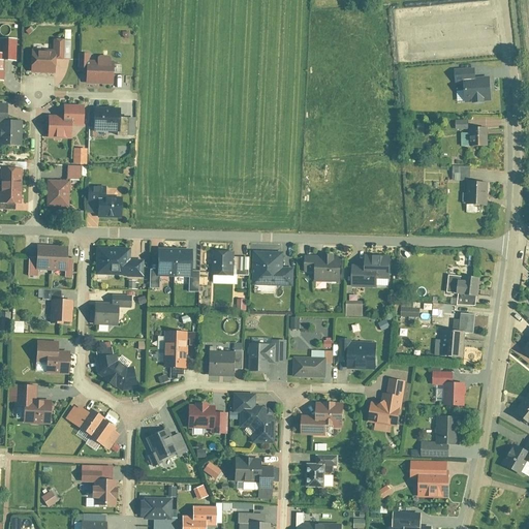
[(17,62),(17,40),(3,40),(3,62),(17,62)]
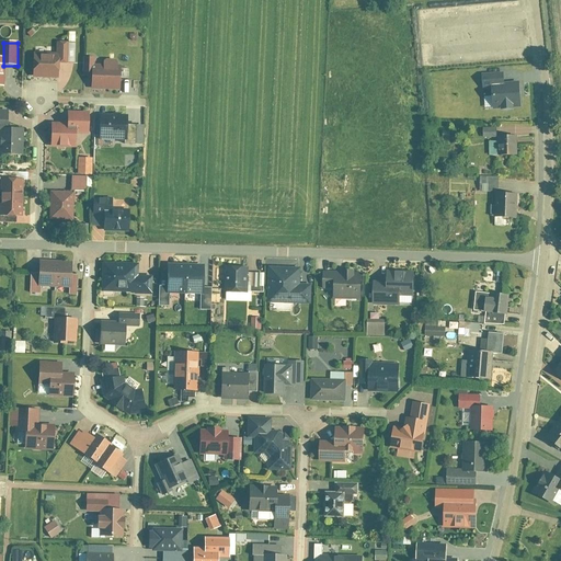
[(68,64),(67,45),(57,46),(58,65),(68,64)]
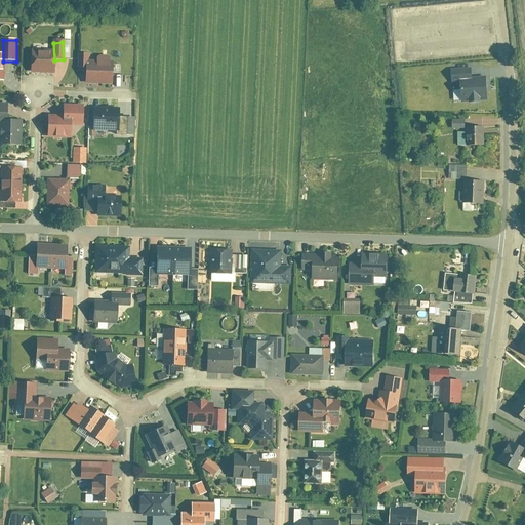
[(32,53),(31,72),(51,73),(52,54),(32,53)]
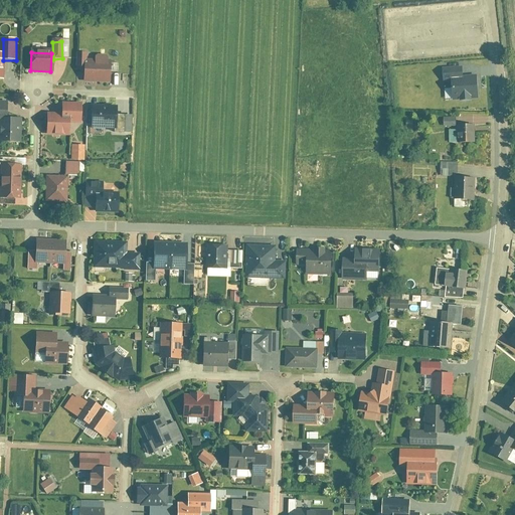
[(111,66),(88,66),(88,53),(79,53),(79,82),(110,83),(111,66)]
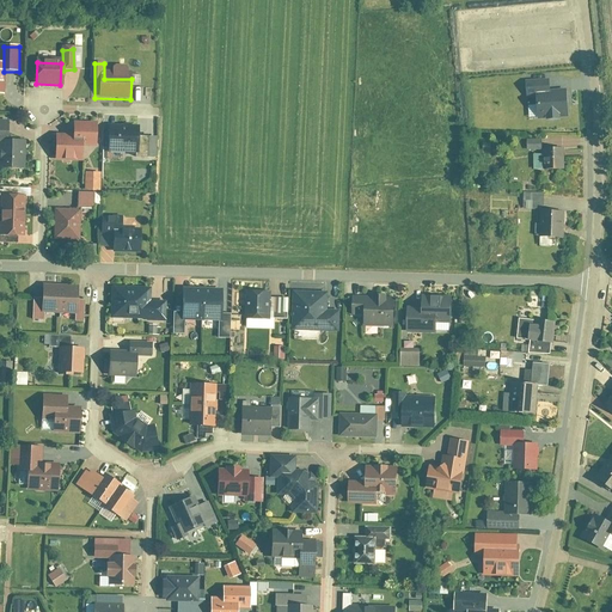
[(531,93),(549,91),(548,78),(524,79),(525,93),(531,93)]
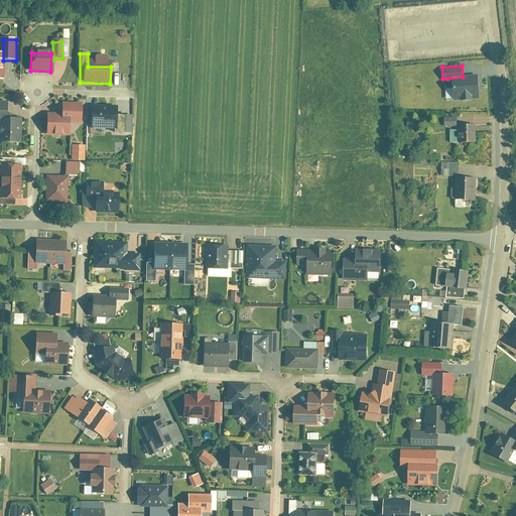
[(447,79),(449,100),(480,97),(478,76),(463,77),(447,79)]
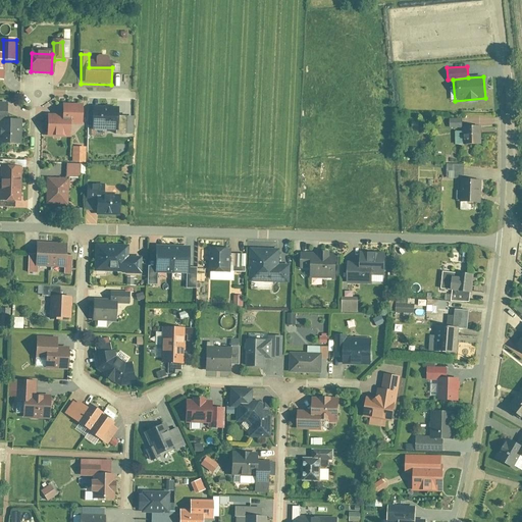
[(0,103),(0,145),(22,146),(22,117),(7,117),(8,104),(0,103)]
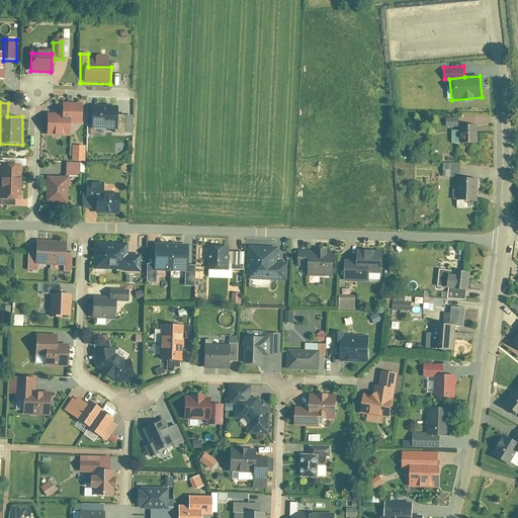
[(70,136),(70,123),(82,124),(82,110),(61,110),(61,119),(46,119),(45,136),(70,136)]
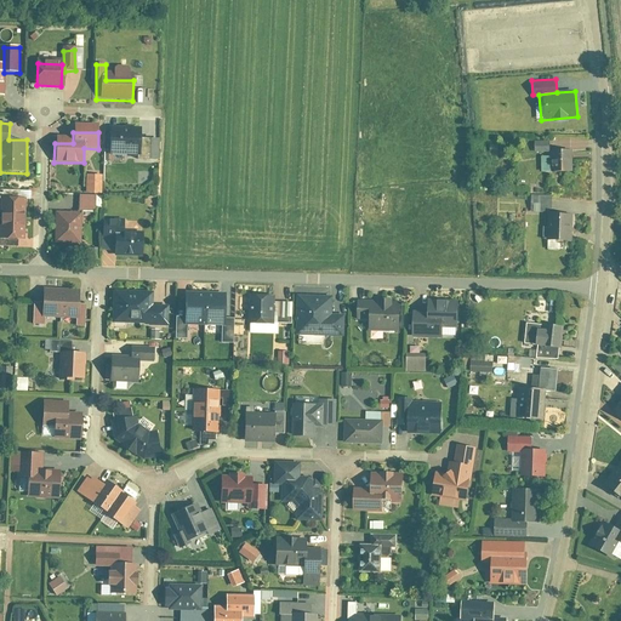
[(108,136),(108,155),(138,155),(138,136),(108,136)]
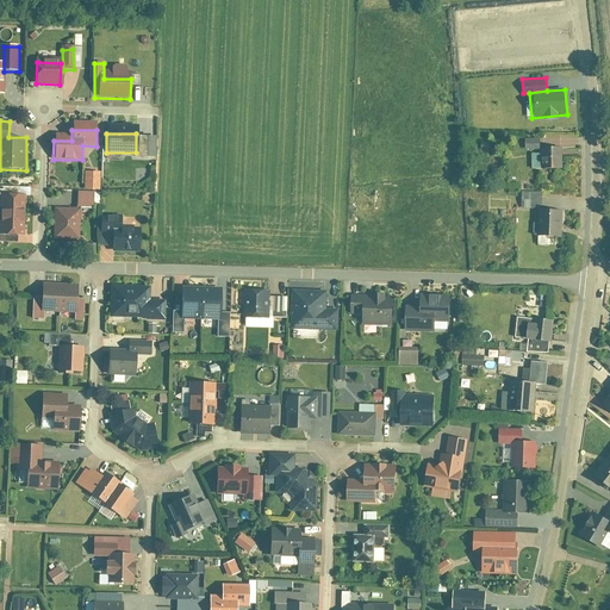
[(533,153),(533,169),(564,169),(564,142),(524,142),(524,153),(533,153)]
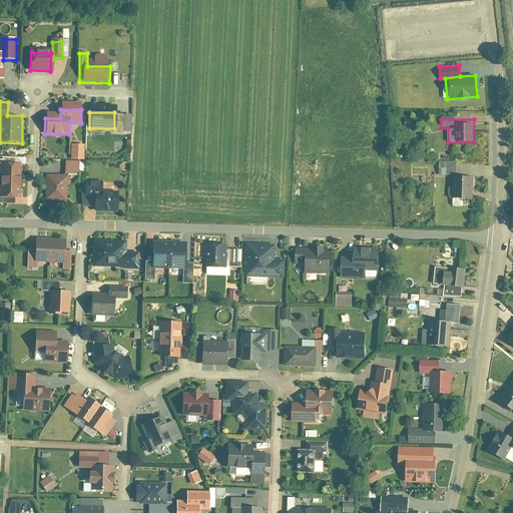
[(72,146),(71,159),(85,159),(85,146),(72,146)]
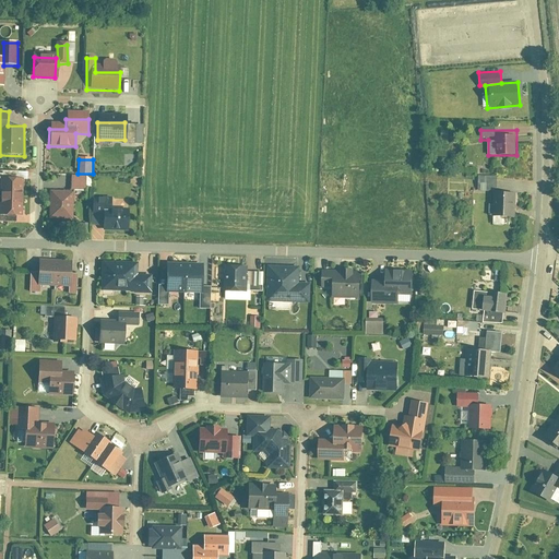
[(498,175),(475,175),(475,189),(498,188),(498,175)]
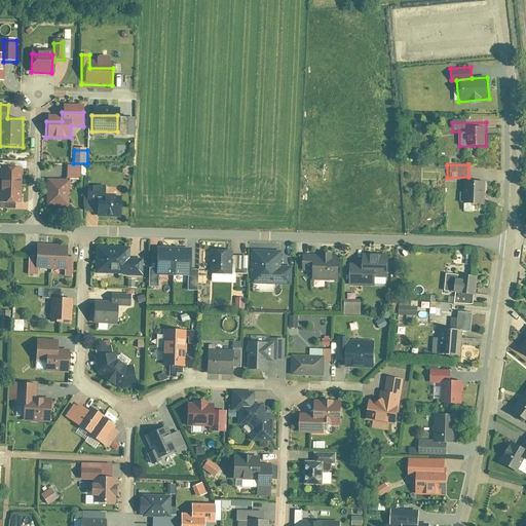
[(0,167),(0,185),(22,186),(22,167),(0,167)]
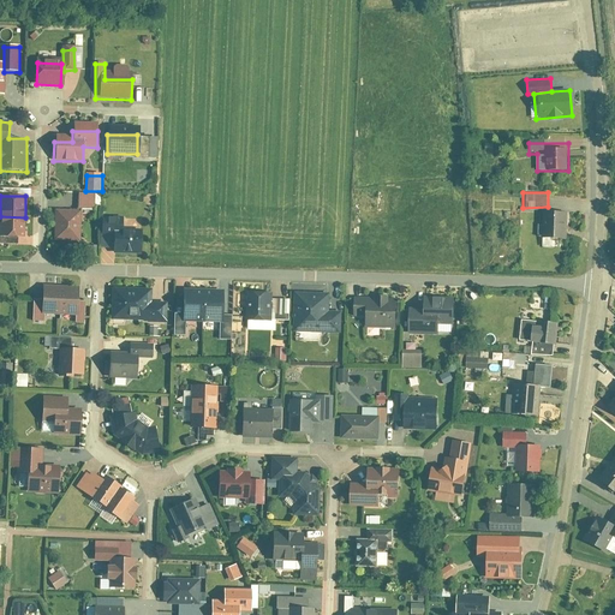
[(79,196),(79,209),(94,208),(94,196),(79,196)]
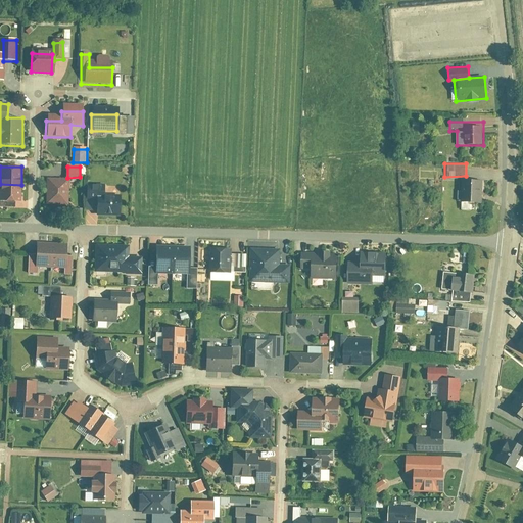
[(459,179),(459,201),(480,201),(480,179),(459,179)]
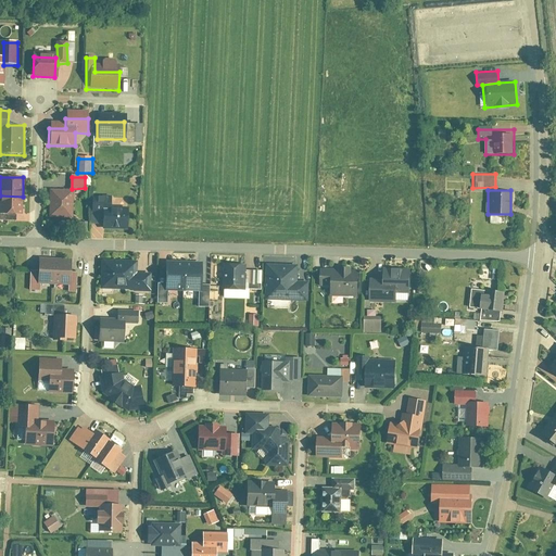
[(50,192),(50,216),(71,216),(71,192),(50,192)]
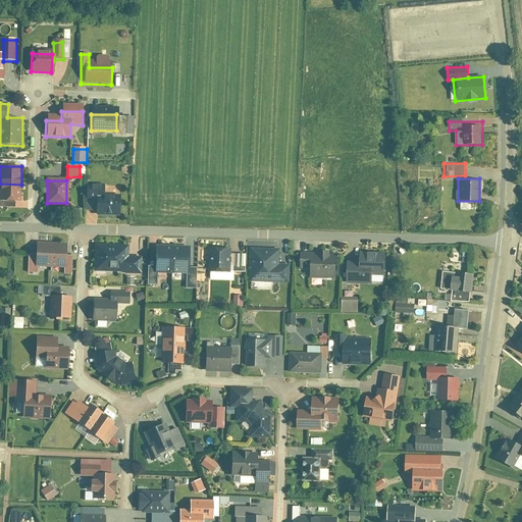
[(0,184),(0,202),(21,203),(21,185),(0,184)]
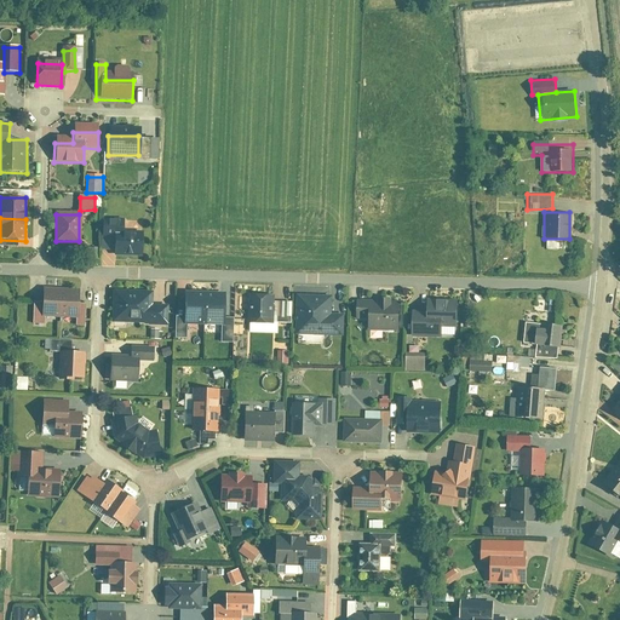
[(139,240),(124,240),(124,224),(103,224),(103,241),(109,241),(109,259),(139,259),(139,240)]
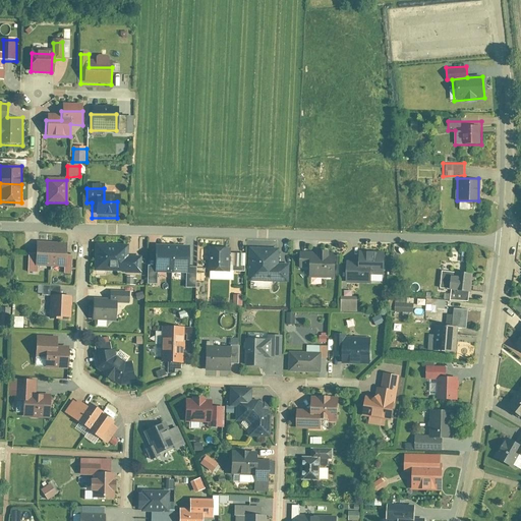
[(95,245),(95,271),(130,270),(129,244),(95,245)]
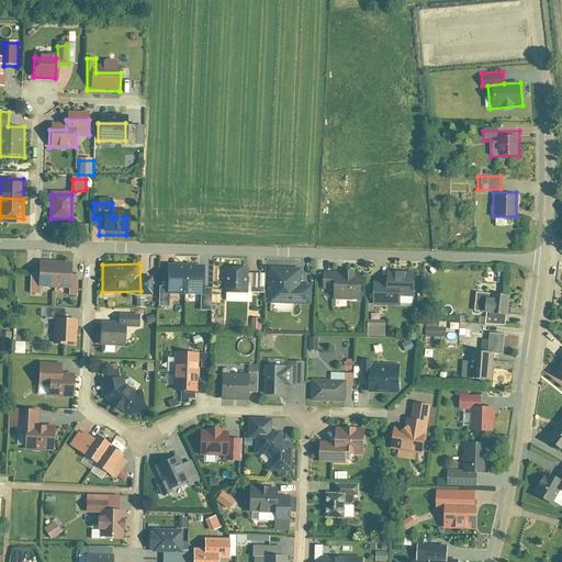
[(165,267),(166,294),(183,294),(183,266),(165,267)]
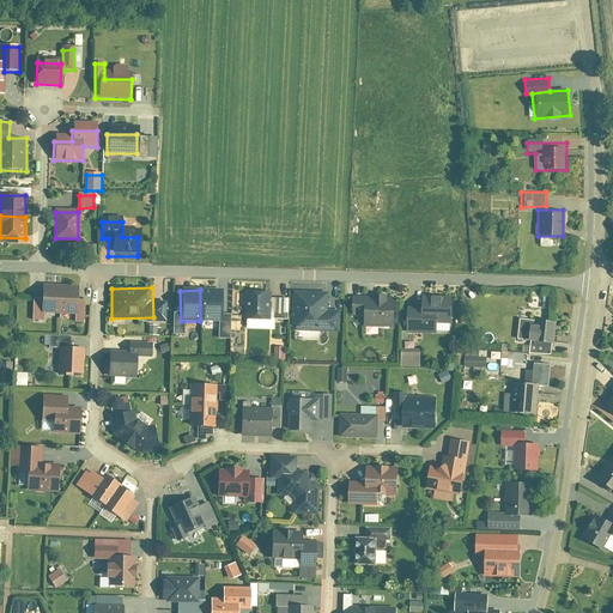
[(200,290),(200,321),(220,321),(220,290),(200,290)]
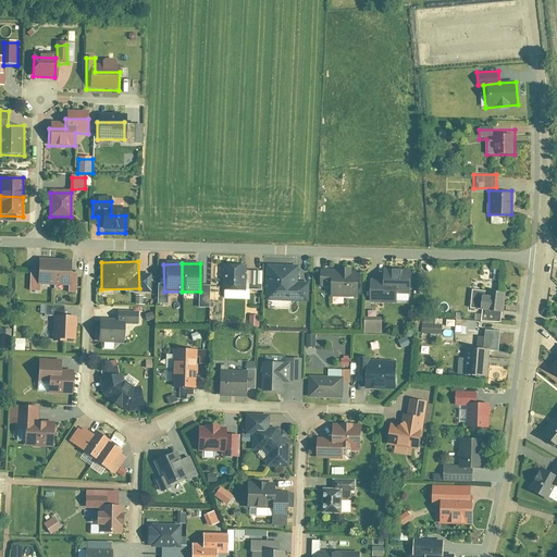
[(223,264),(224,293),(249,292),(247,263),(223,264)]
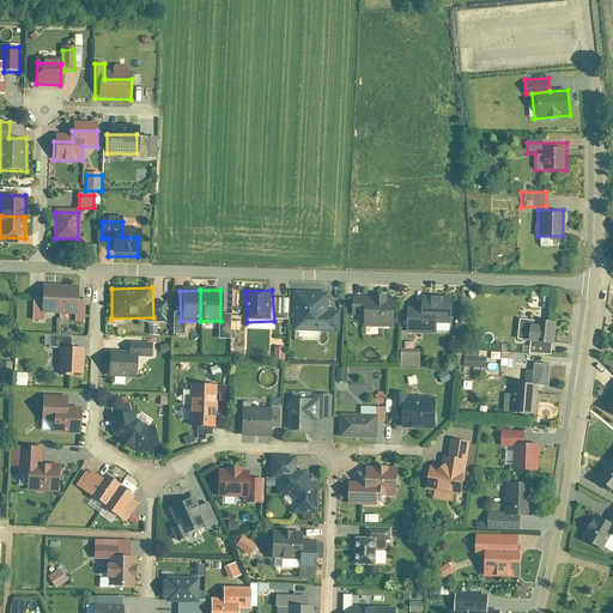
[(42,292),(42,314),(77,314),(77,292),(42,292)]
